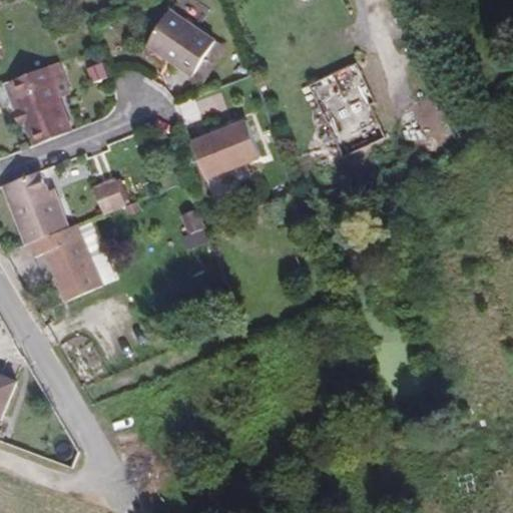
[(172,12),(149,45),(194,76),(209,54),(217,59),(224,47),(217,42),(172,12)]
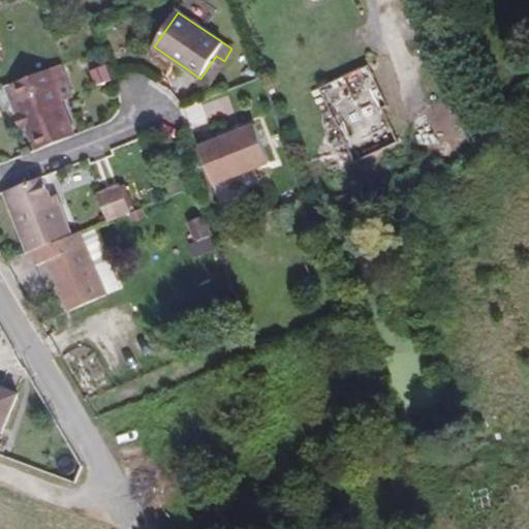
[(216,56),(200,79),(208,84),(224,61),(216,56)]
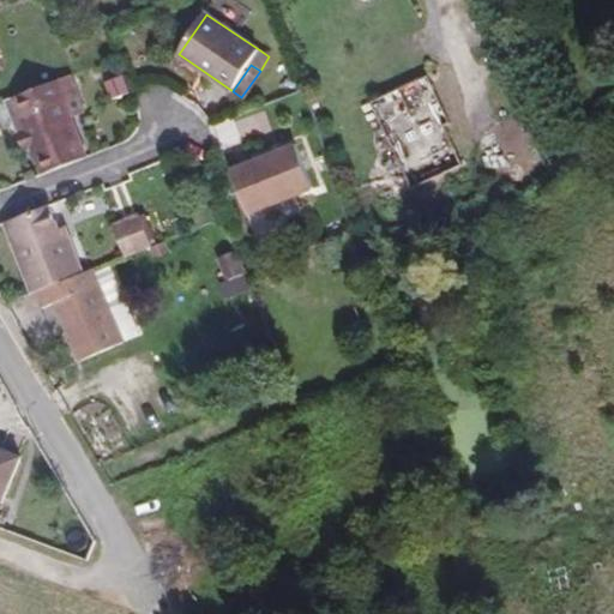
[(78,91),(72,76),(13,98),(32,148),(43,175),(88,157),(64,97),(78,91)]
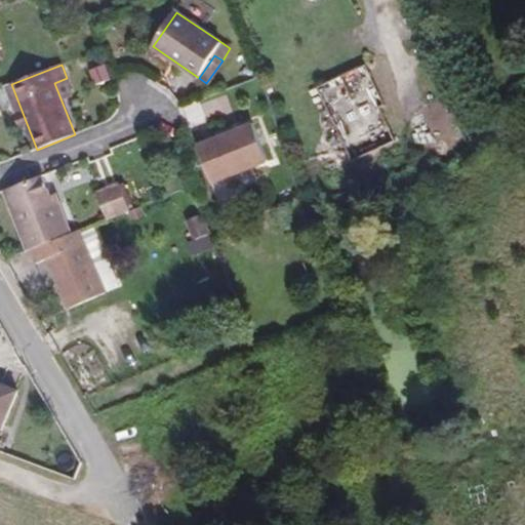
[(5,86),(21,128),(28,126),(11,84),(5,86)]
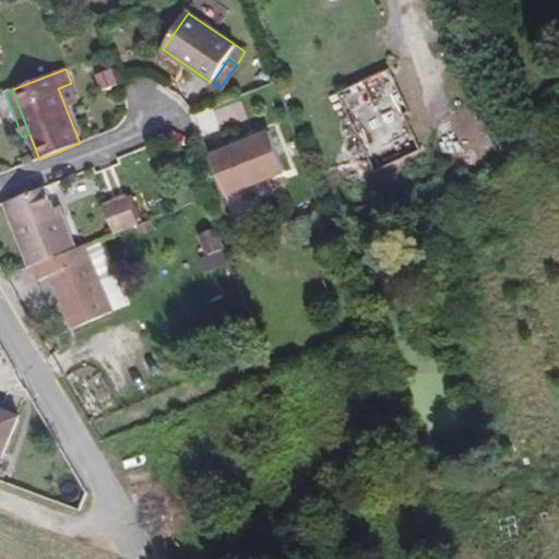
[(226,195),(285,171),(270,131),(210,155),(226,195)]
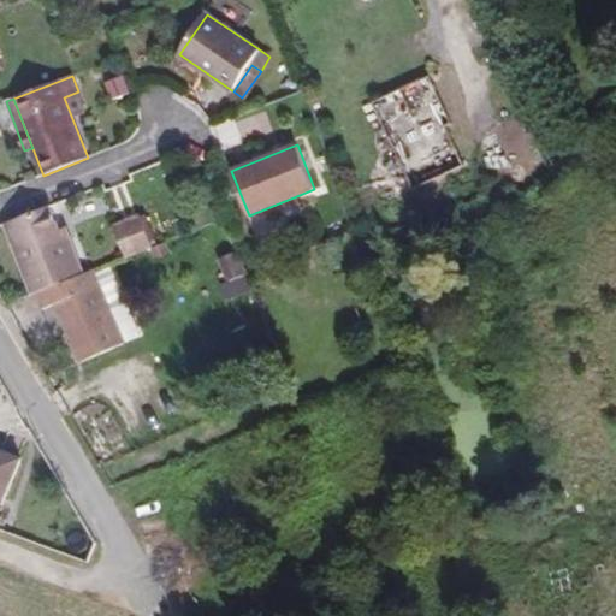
[(59,230),(49,206),(5,224),(34,294),(36,292),(84,274),(69,235),(63,238),(59,230)]
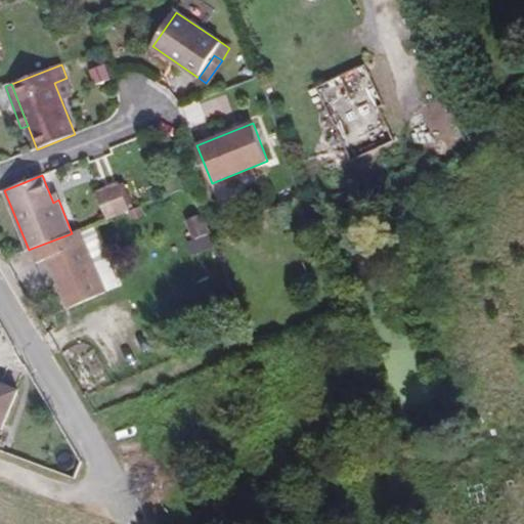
[(120,183),(97,192),(107,219),(130,210),(120,183)]
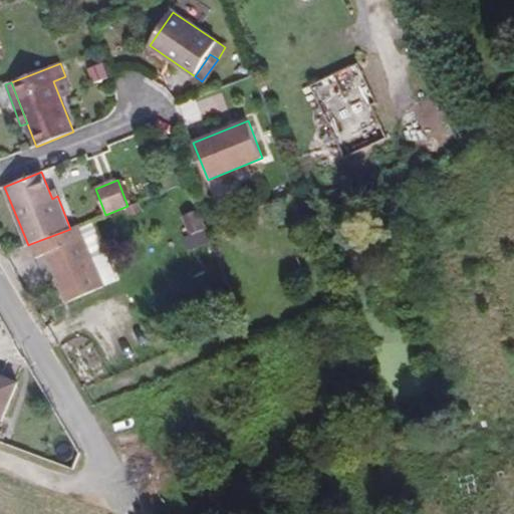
[(57,196),(55,189),(49,192),(52,199),(57,196)]
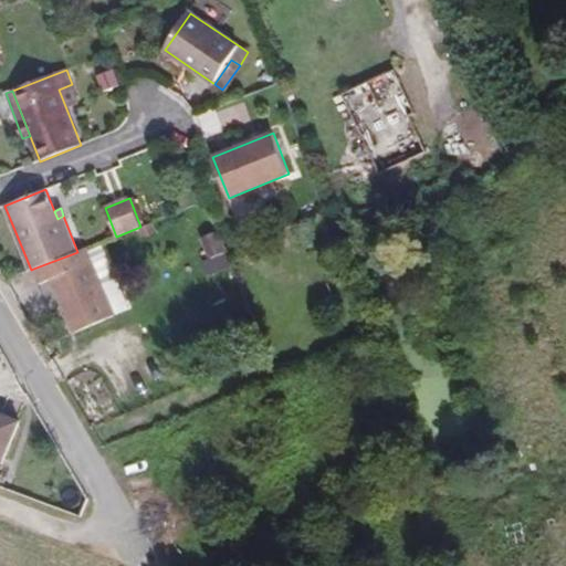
[(74,333),(115,315),(86,249),(77,252),(33,269),(40,284),(51,280),(74,333)]
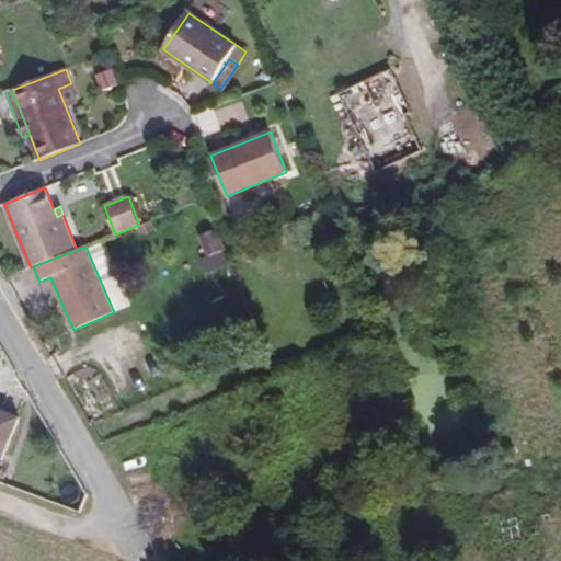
[(22,433),(0,423),(0,467),(9,471),(22,433)]
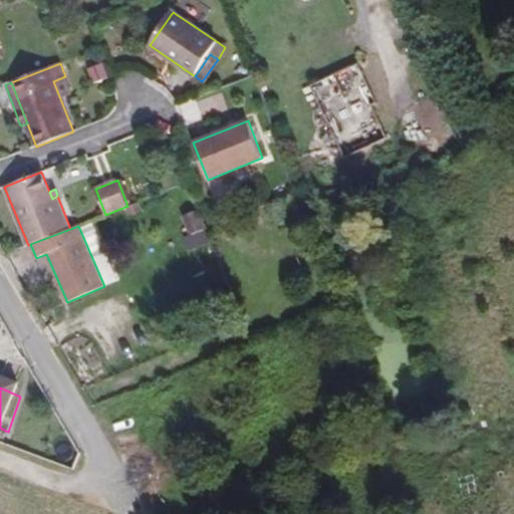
[(394,436),(392,427),(381,430),(384,439),(394,436)]
